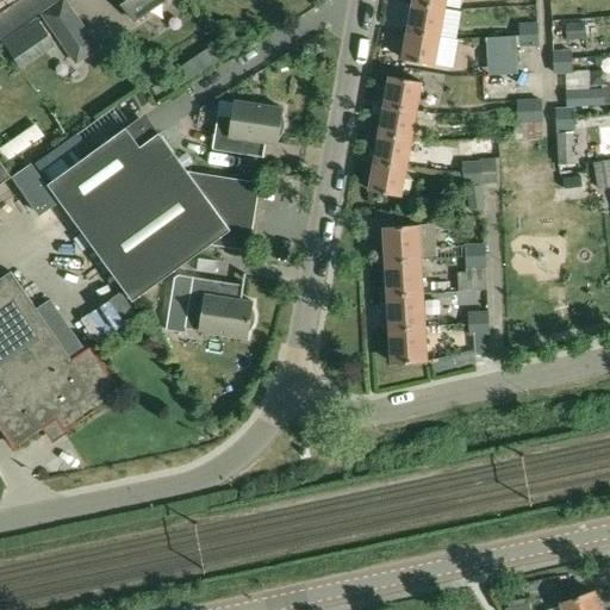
[(0,0),(0,184),(12,176),(4,165),(0,159),(0,39),(1,39),(33,17),(41,12),(57,0),(0,0)]
